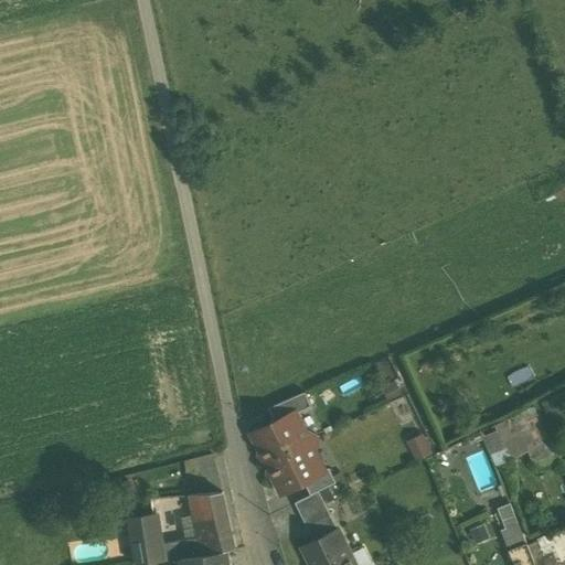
[(304,392),(267,408),(275,423),(294,413),(294,414),(310,406),(304,392)]
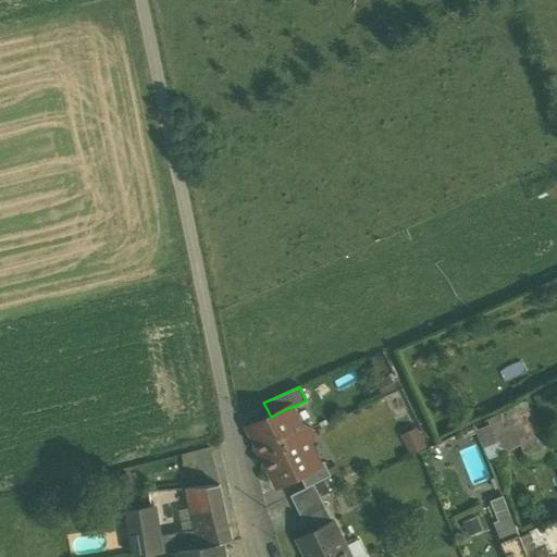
[(525,400),(504,410),(505,412),(489,420),(491,423),(478,430),(484,445),(483,445),(491,460),(520,445),(529,466),(553,456),(542,430),(541,431),(525,400)]
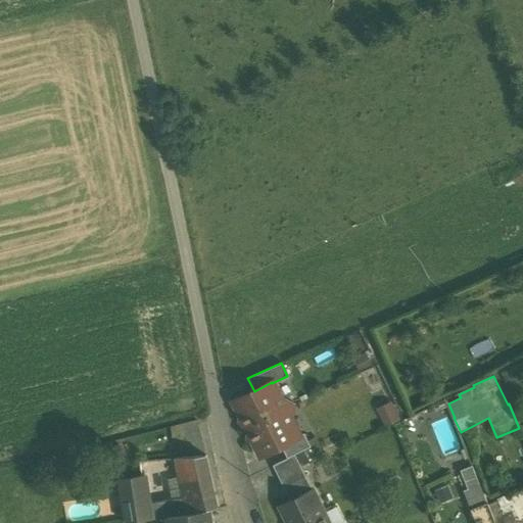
[(254,391),(234,400),(242,417),(241,421),(245,423),(247,428),(285,410),(272,383),(272,382),(254,391)]
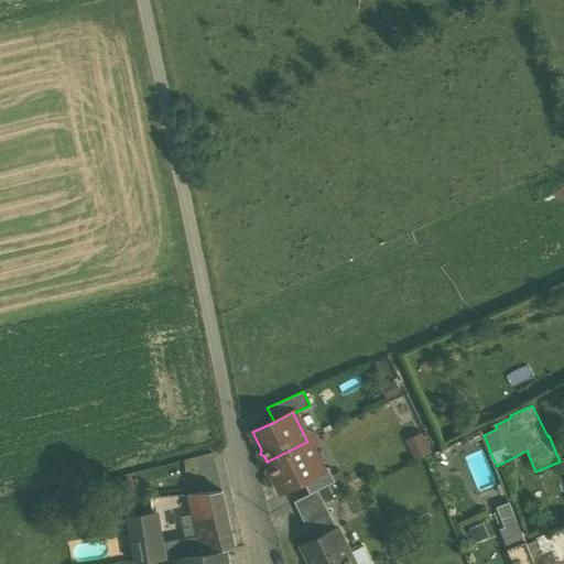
[(424,431),(409,438),(419,458),(434,451),(424,431)]
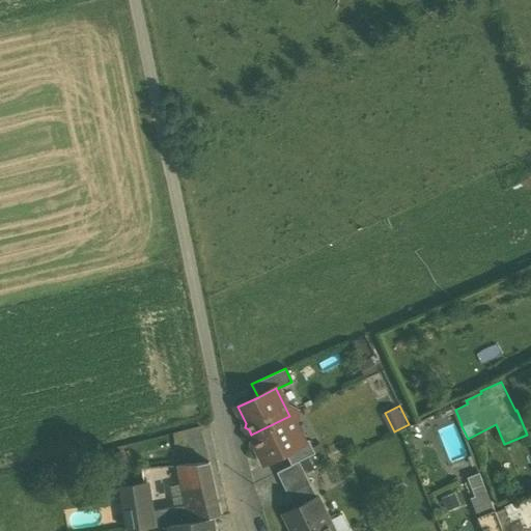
[(289,416),(251,435),(254,440),(253,444),(257,446),(266,463),(286,452),(304,443),(303,443),(289,416)]
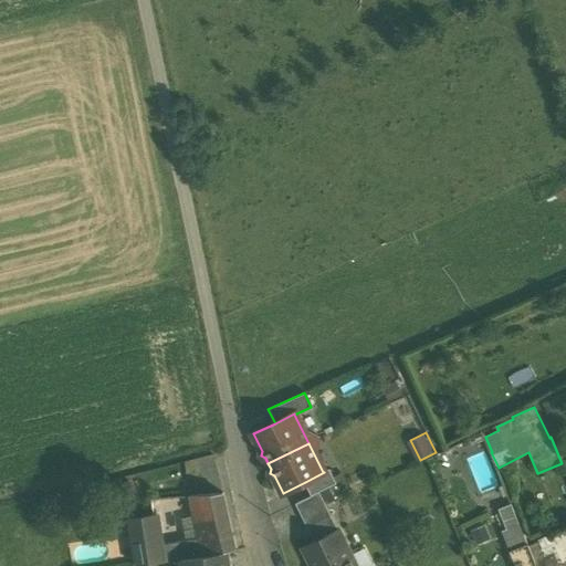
[(324,472),(305,482),(312,495),(320,491),(336,483),(328,469),(323,472),(324,472)]
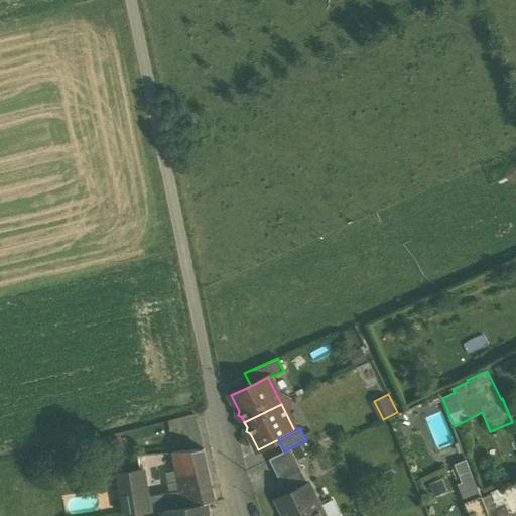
[(284,452),(269,459),(275,471),(297,460),(291,447),(284,452)]
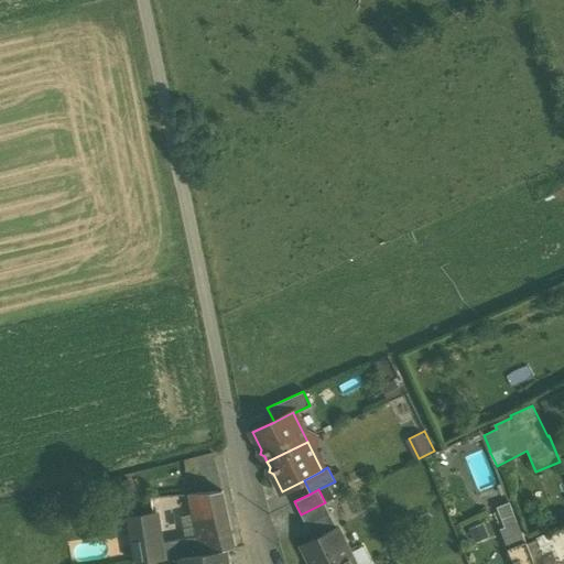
[(221,490),(191,494),(198,520),(202,535),(196,537),(201,554),(205,553),(206,554),(228,549),(236,546),(221,490)]
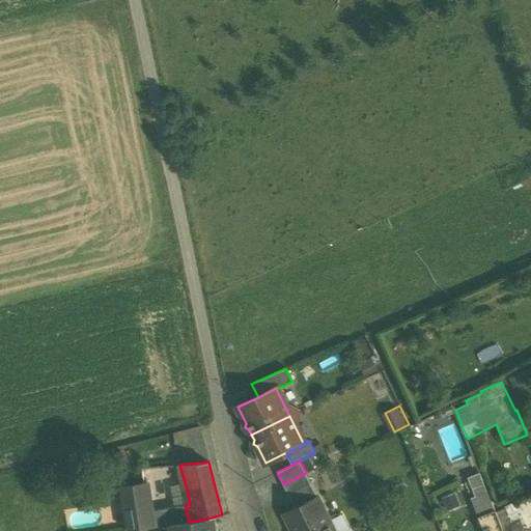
[(469,476),(479,507),(493,503),(482,472),(469,476)]
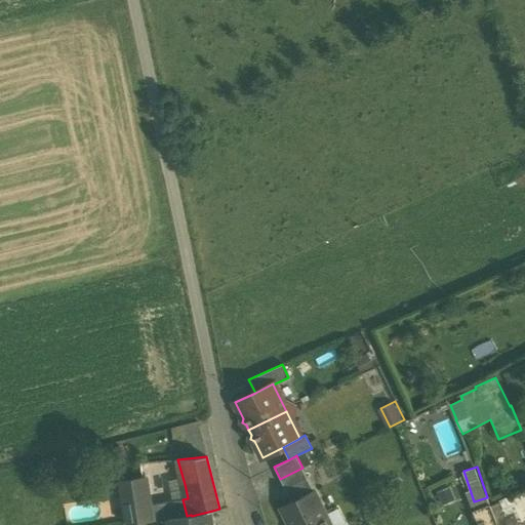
[(303,468),(280,479),(285,489),(290,486),(307,478),(303,468)]
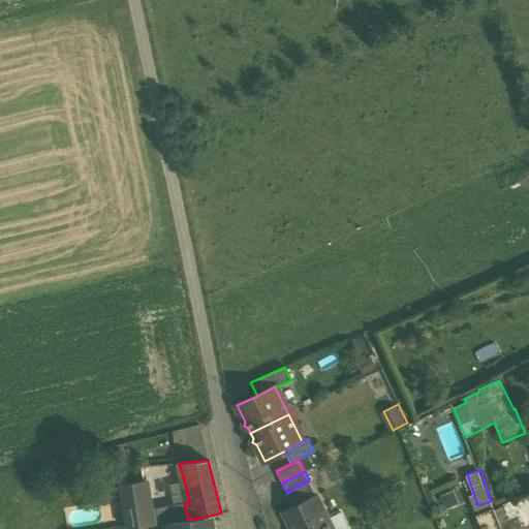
[(147,479),(121,484),(127,528),(153,525),(151,509),(147,479)]
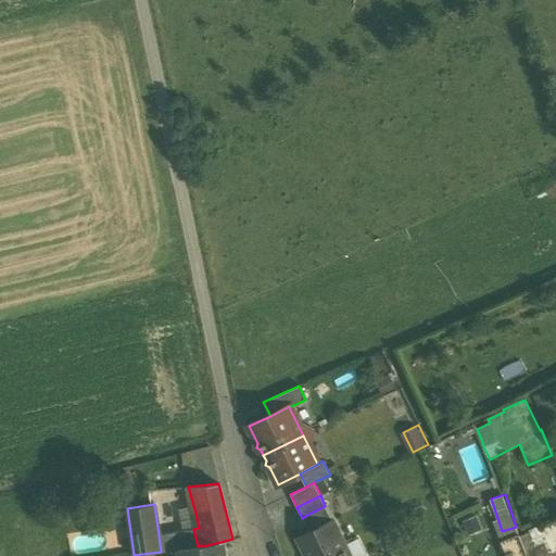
[(325,506),(307,515),(314,528),(332,519),(325,506)]
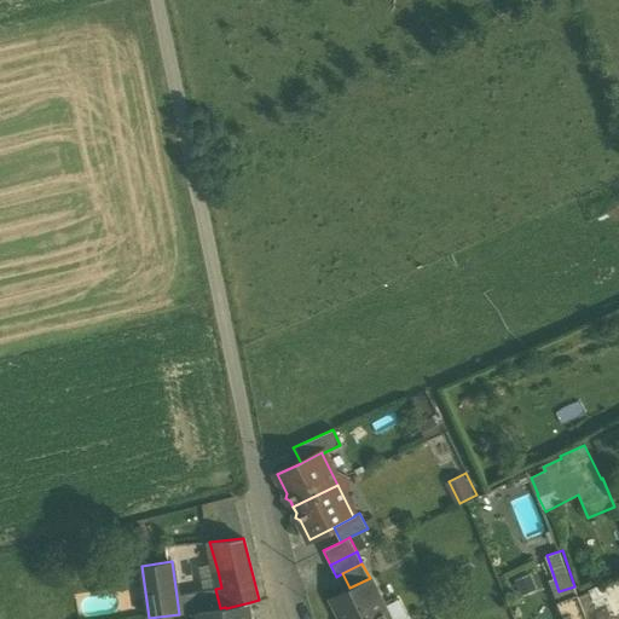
[(389,618),(370,578),(350,588),(331,597),(341,618),(389,618)]
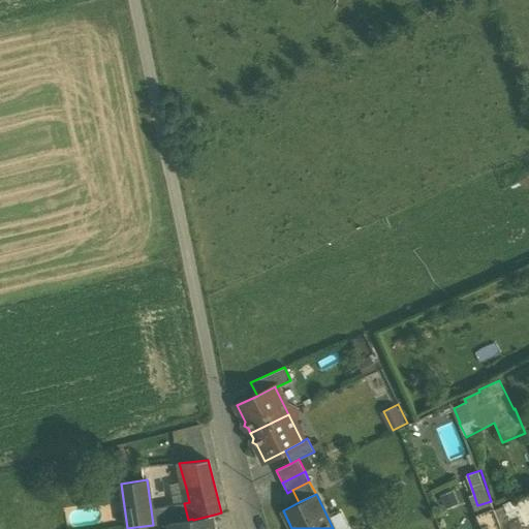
[(528,497),(514,504),(519,517),(501,524),(503,528),(526,528),(525,527),(528,525),(528,497)]
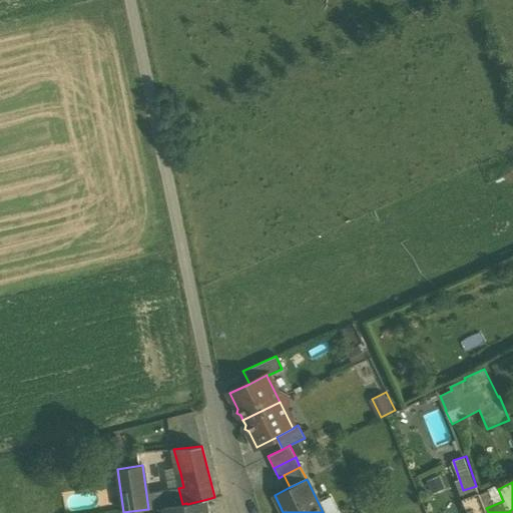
[(178,488),(146,494),(148,509),(163,507),(182,504),(178,488)]
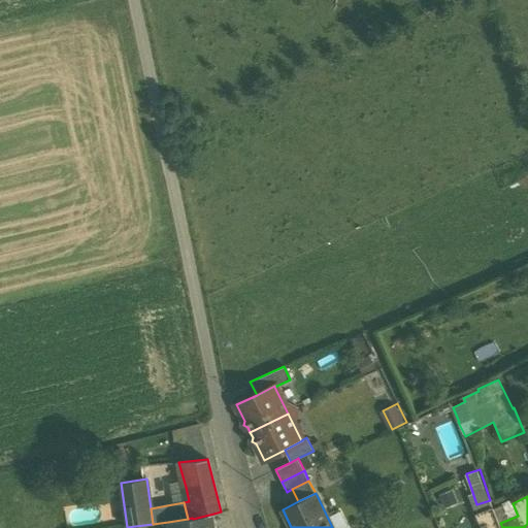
[(500,527),(492,506),(475,514),(481,527),(500,527)]
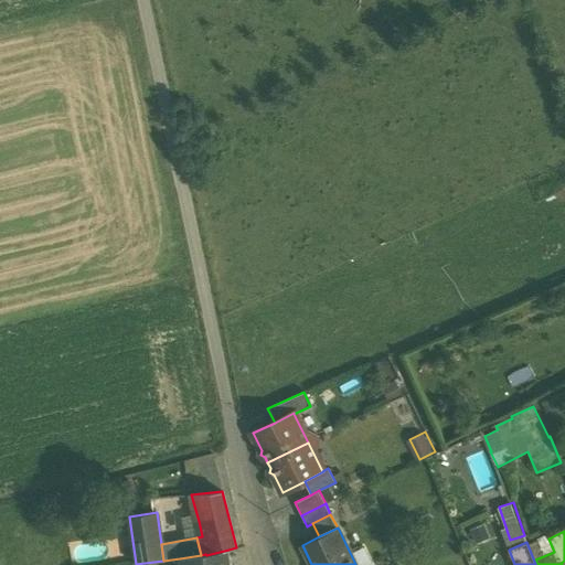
[(201,555),(180,558),(181,564),(231,564),(228,550),(206,555),(205,554),(201,555)]
